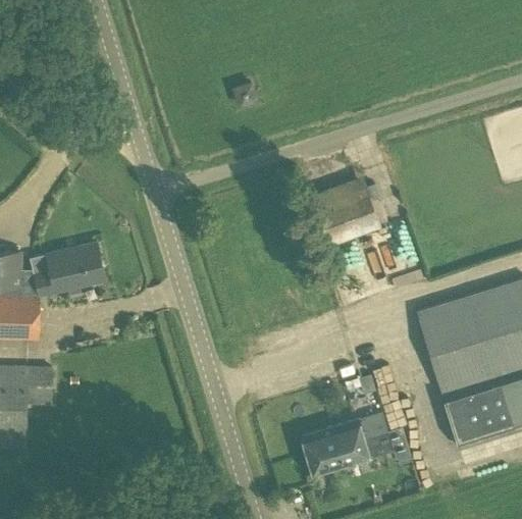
[(240,106),(256,101),(251,84),(233,89),(240,106)]
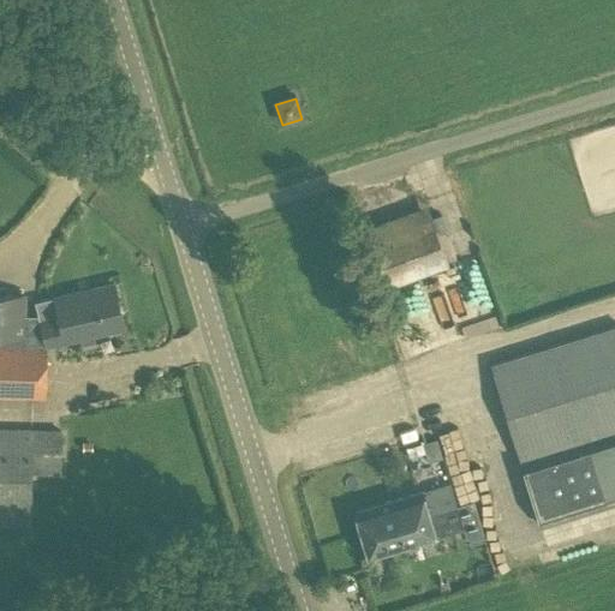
[(381,292),(448,268),(428,208),(359,232),(381,292)]
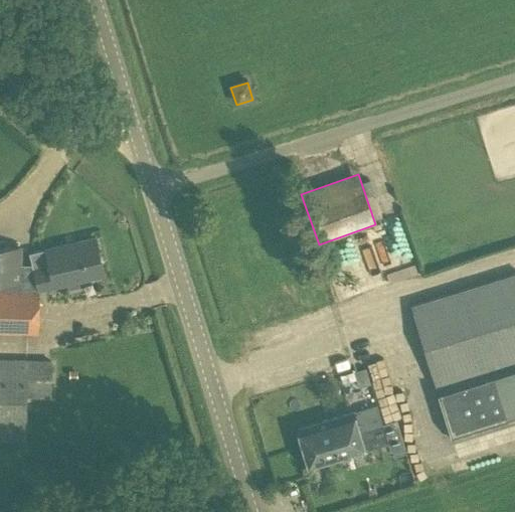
[(38,292),(104,278),(96,241),(45,252),(45,253),(30,257),(33,270),(19,270),(19,251),(0,250),(0,335),(38,336),(38,292)]
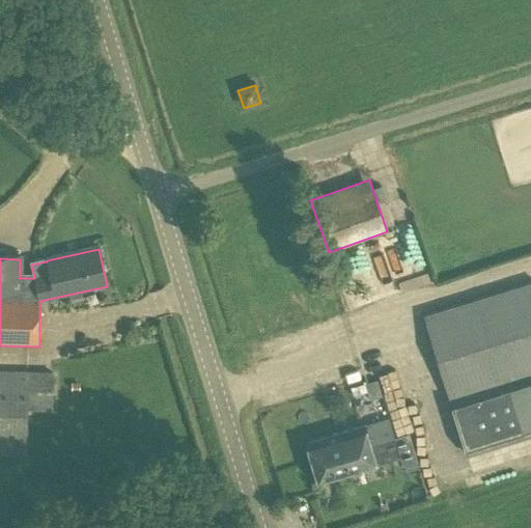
[(384,297),(408,283),(400,272),(376,286),(384,297)]
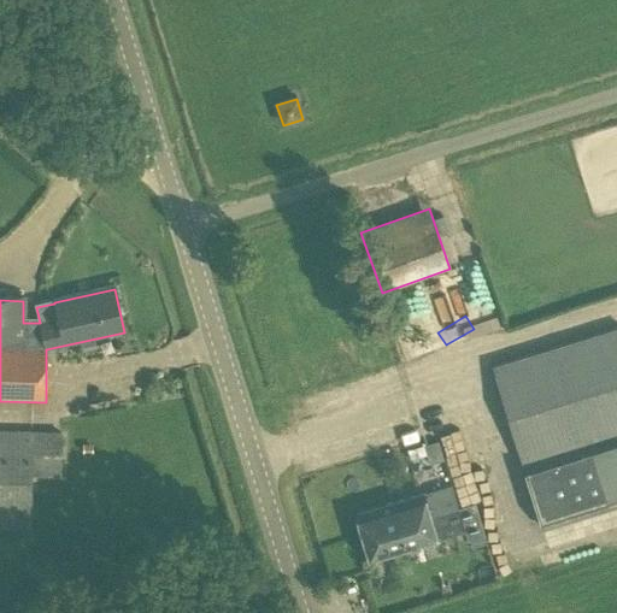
[(616,330),(492,369),(522,466),(542,532),(616,508),(616,330)]
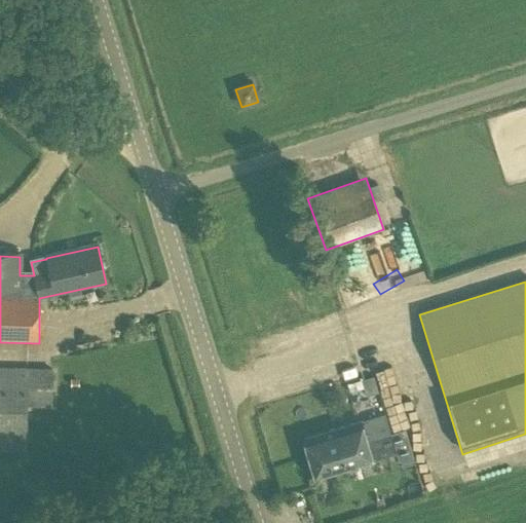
[(52,409),(53,373),(28,372),(0,371),(0,451),(27,452),(27,408),(52,409)]
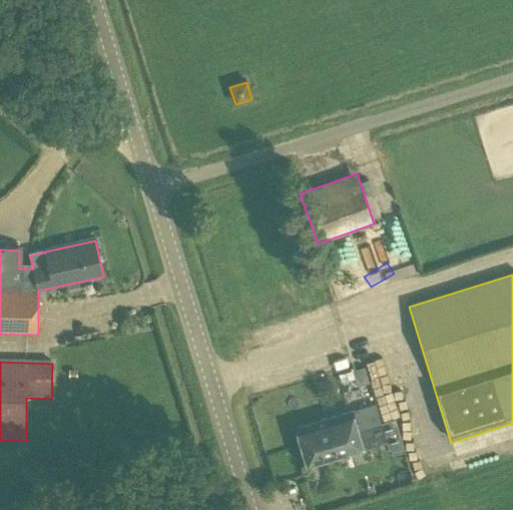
[(357,390),(369,386),(365,369),(352,373),(357,390)]
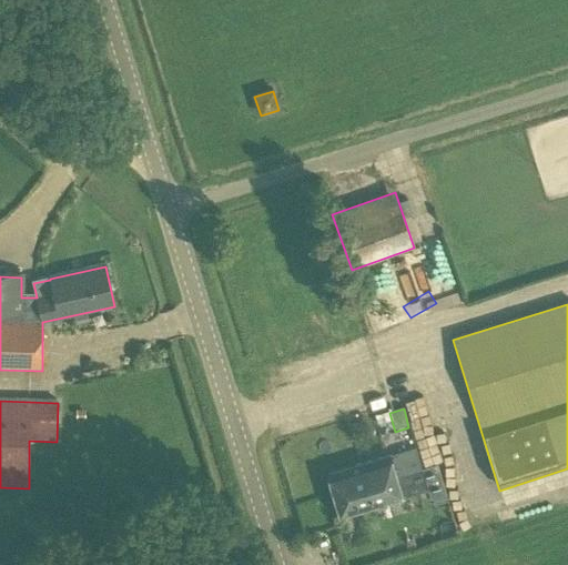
[(423,471),(422,471),(416,451),(392,458),(391,457),(330,476),(335,494),(367,485),(368,491),(381,486),(379,481),(395,476),(396,478),(423,471)]
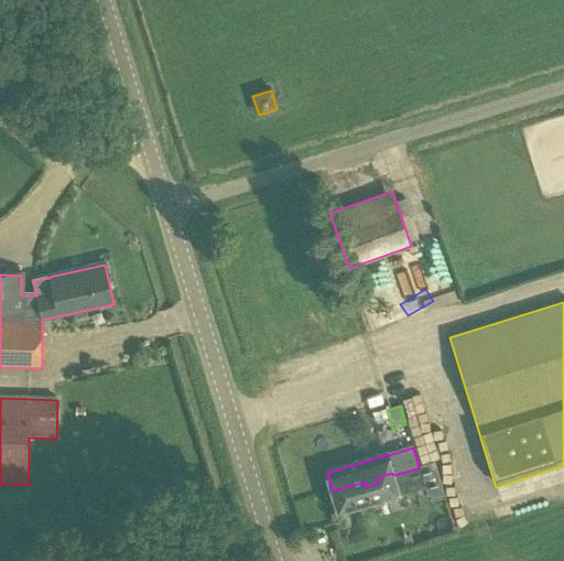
[(365,482),(333,491),(339,515),(401,496),(401,495),(425,487),(427,496),(443,492),(441,483),(434,462),(419,467),(420,467),(393,475),(392,473),(377,477),(378,483),(366,487),(365,482)]
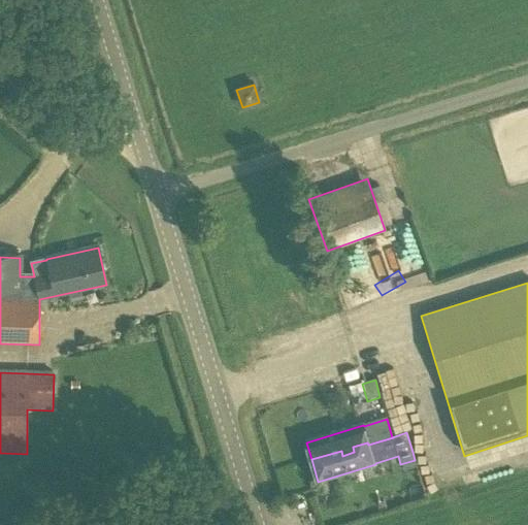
All buildings are outlined.
